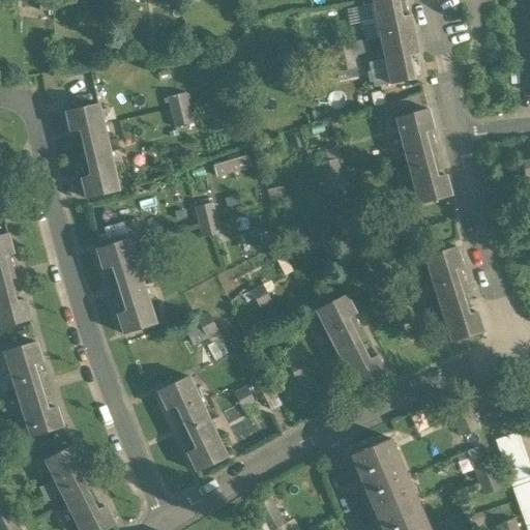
[(63,0),(38,0),(39,13),(64,12),(63,0)]
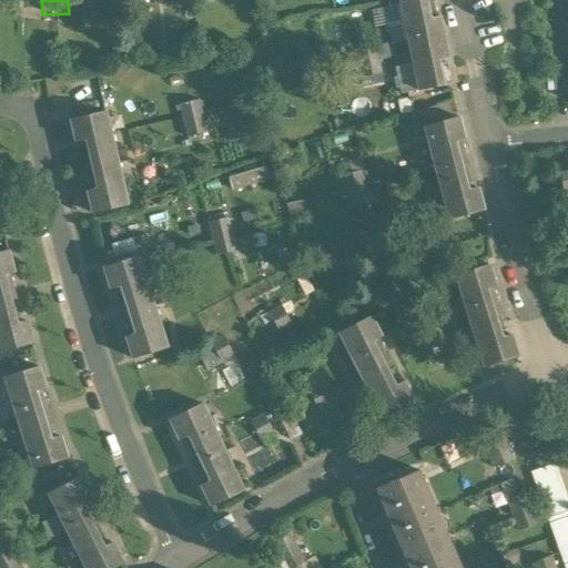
[(424,0),(401,0),(398,1),(407,46),(443,38),(438,18),(428,20),(424,0)]
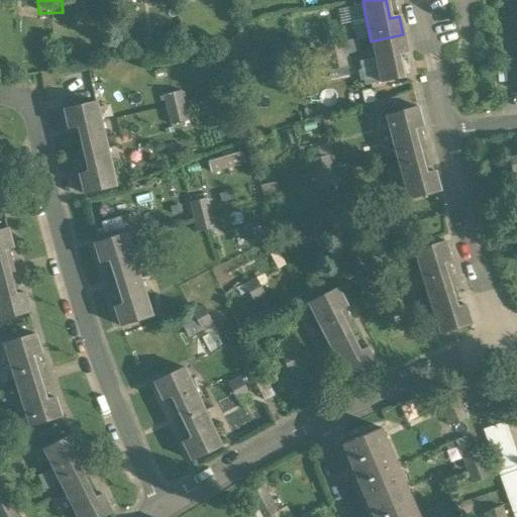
[(403,34),(371,41),(380,83),(402,78),(398,56),(407,54),(403,34)]
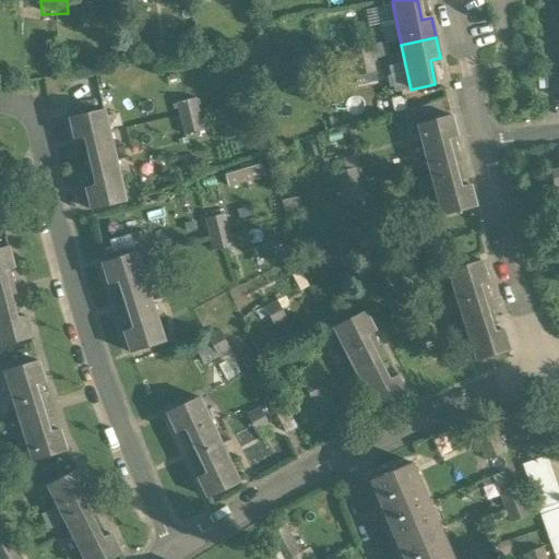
[(368,50),(349,57),(354,70),(372,63),(368,50)]
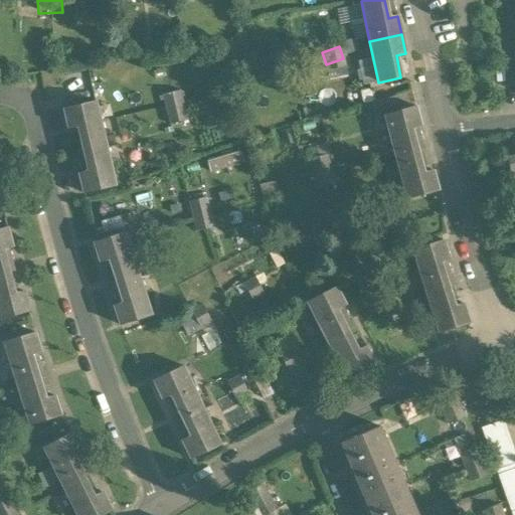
[(343,58),(326,64),(330,76),(347,70),(343,58)]
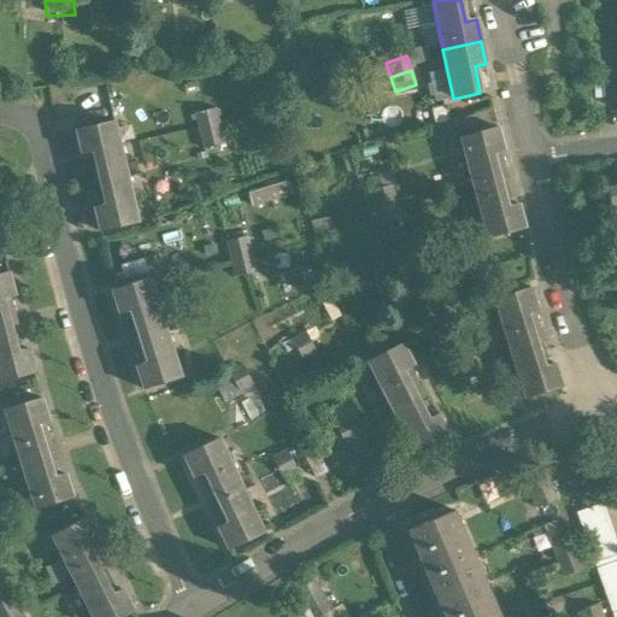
[(216,111),(194,116),(198,133),(219,128),(216,111)]
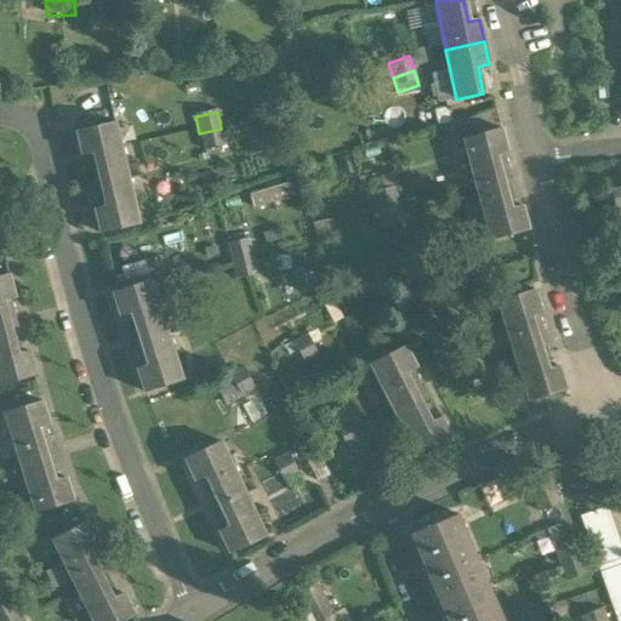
[(477,117),(446,125),(450,138),(461,136),(462,141),(483,135),(477,117)]
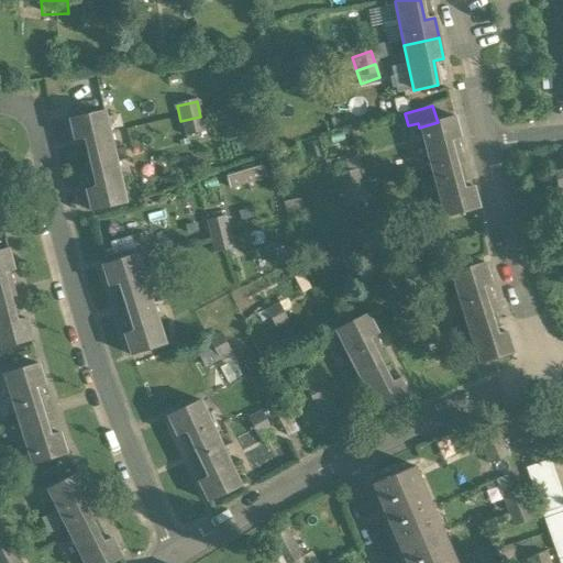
[(103,112),(68,120),(74,142),(84,140),(90,164),(114,158),(103,112)]
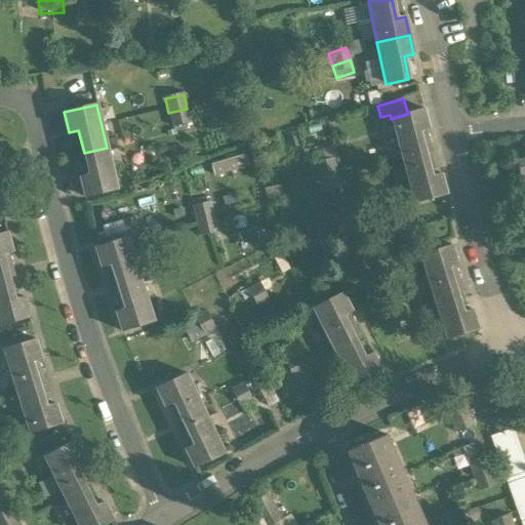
[(187,109),(168,113),(172,128),(191,124),(187,109)]
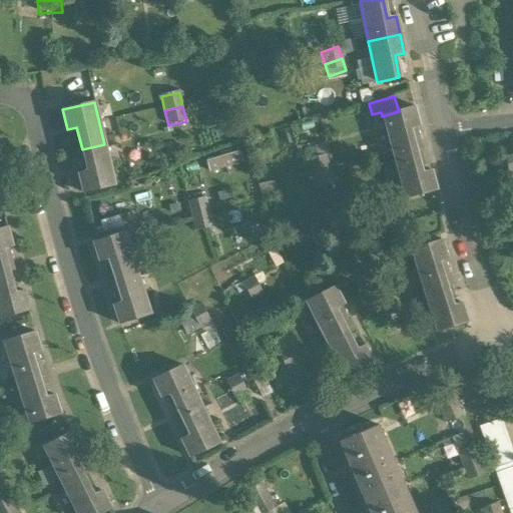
[(399,111),(382,116),(393,157),(416,152),(410,130),(419,127),(413,108),(399,111)]
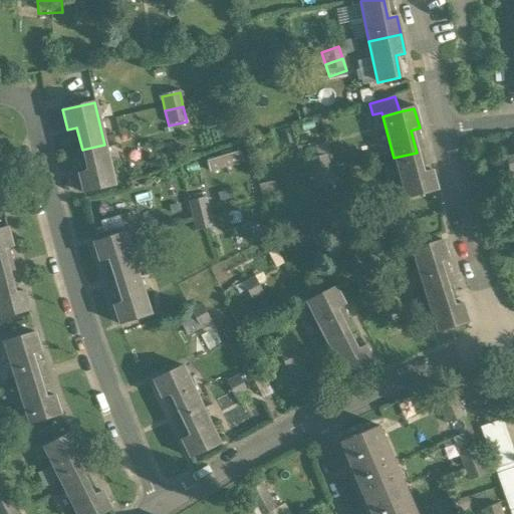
[(104,145),(82,150),(87,172),(78,175),(82,194),(114,186),(104,145)]
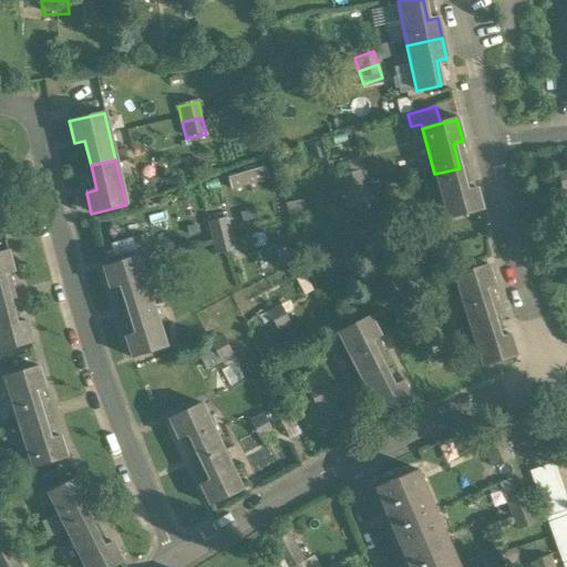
[(258,166),(226,176),(230,188),(263,178),(258,166)]
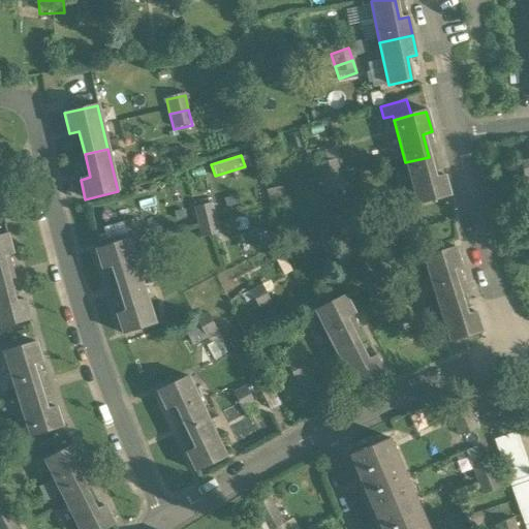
[(429,157),(405,162),(416,206),(449,196),(444,177),(434,180),(429,157)]
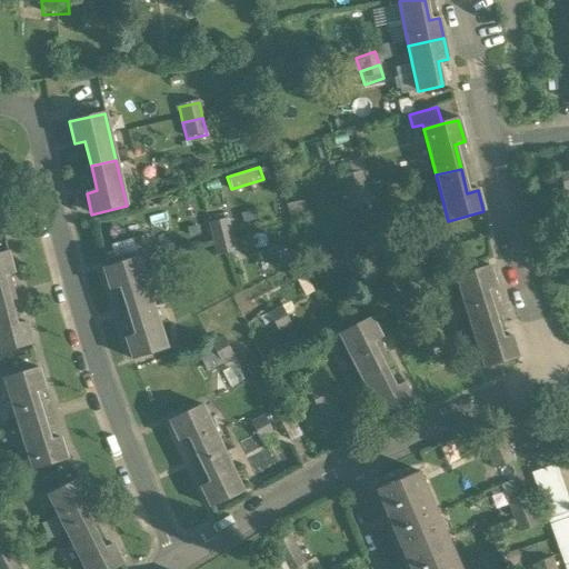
[(361,172),(341,178),(346,193),(366,189),(361,172)]
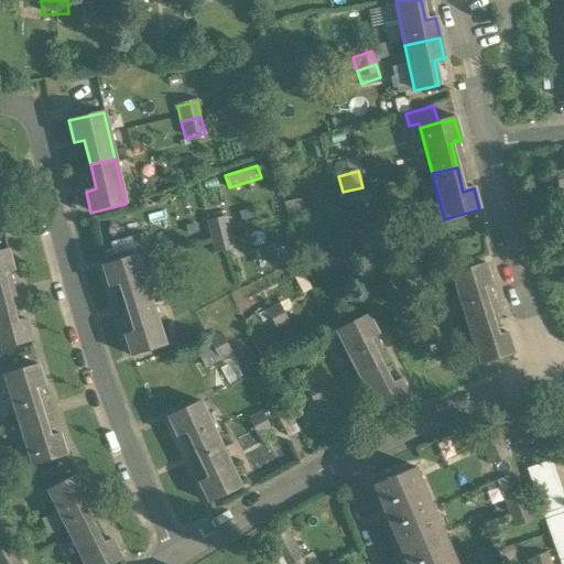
[(563,172),(554,175),(560,199),(563,198),(563,172)]
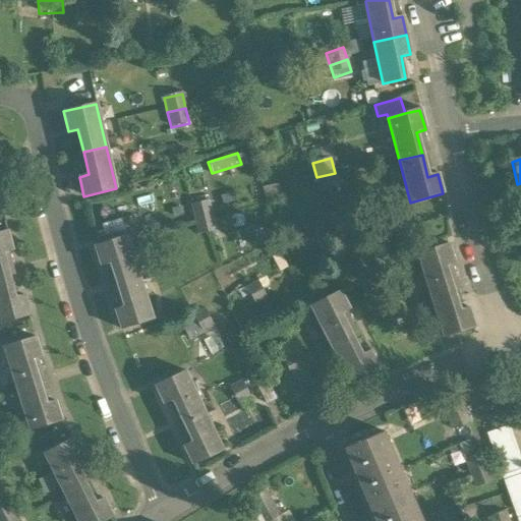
[(335,173),(316,177),(321,192),(339,187),(335,173)]
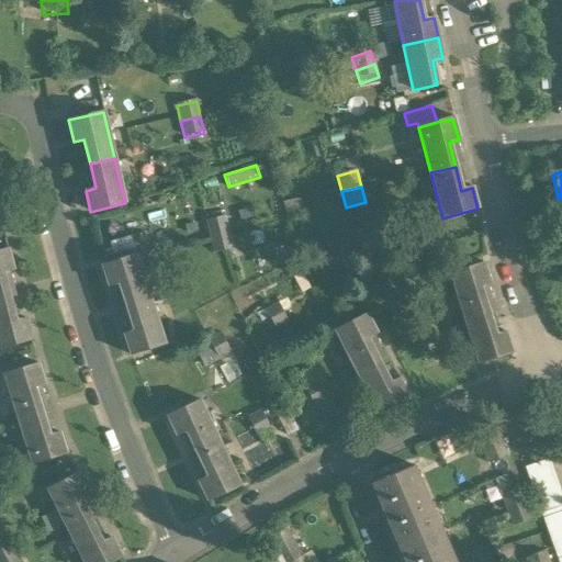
[(225,217),(205,222),(210,237),(228,233),(225,217)]
